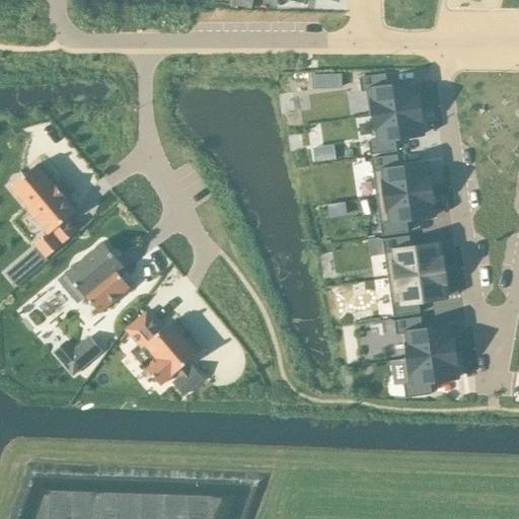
[(385,74),(359,78),(361,91),(366,90),(369,116),(420,108),(418,93),(417,93),(415,82),(386,86),(385,74)]
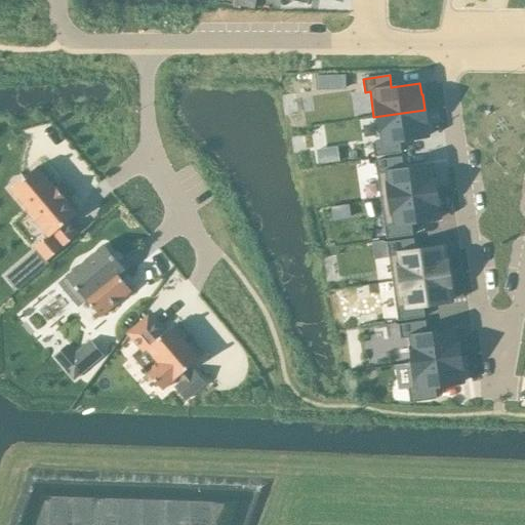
[(382,140),(372,143),(374,156),(401,153),(399,140),(427,136),(426,125),(427,124),(425,110),(373,117),(373,118),(377,117),(379,131),(380,131),(382,140)]
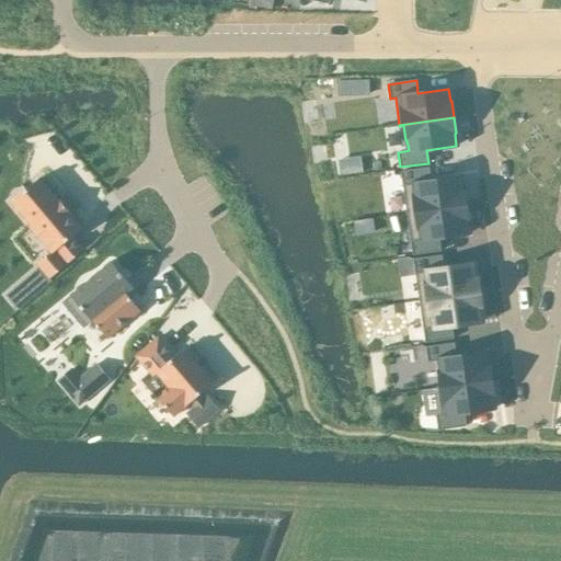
[(428,168),(401,172),(407,213),(466,205),(464,189),(462,189),(460,176),(431,181),(428,168)]
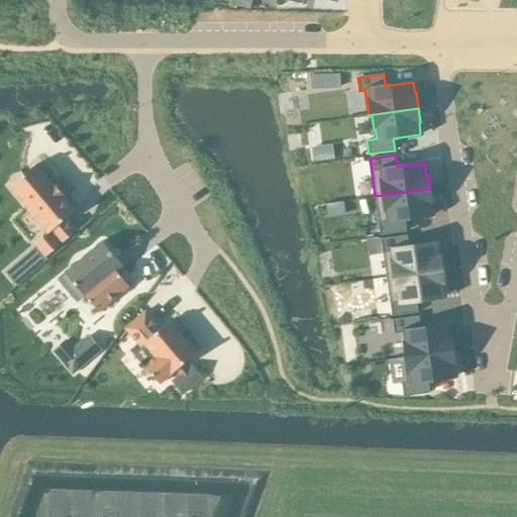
[(36,164),(10,186),(29,208),(27,209),(46,232),(34,243),(45,256),(77,230),(66,218),(76,210),(65,198),(66,197),(54,183),(53,184),(36,164)]
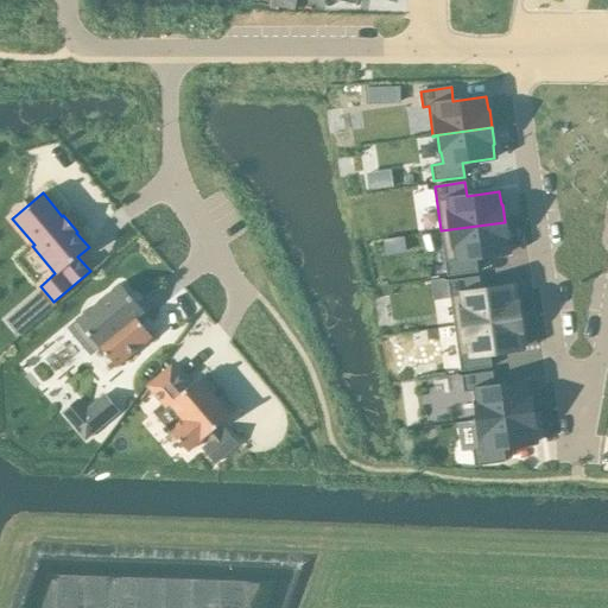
[(505,222),(441,230),(448,276),(477,272),(475,258),(508,253),(506,240),(508,239),(505,222)]
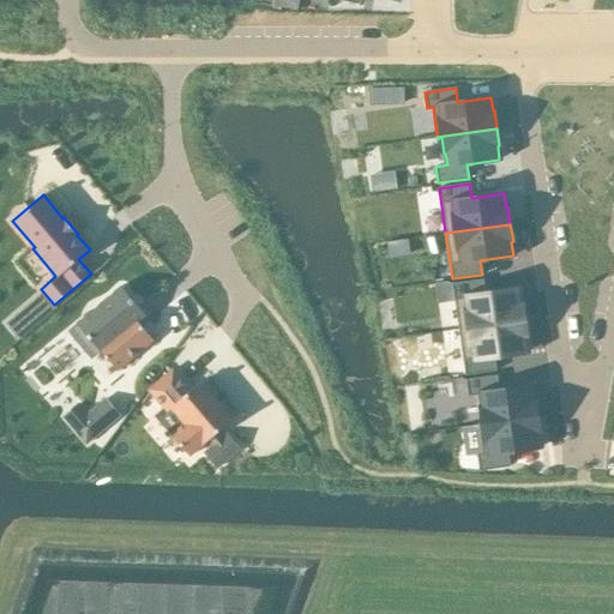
[(483,280),(452,283),(459,329),(524,320),(522,302),(519,302),(518,289),(485,294),(483,280)]
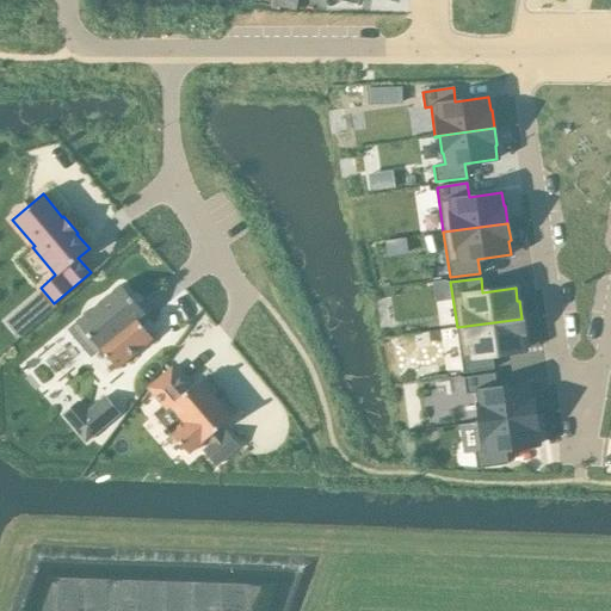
[(74,326),(69,329),(73,334),(87,351),(91,356),(96,352),(100,349),(100,350),(117,369),(153,339),(136,320),(144,313),(121,284),(76,321),(78,322),(74,326)]
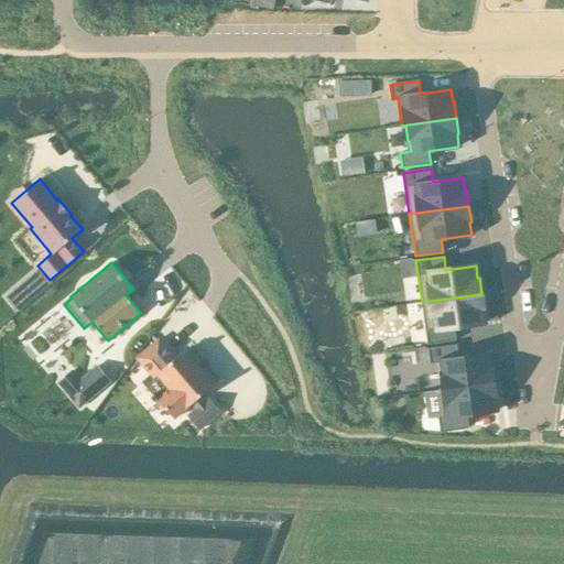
[(481,294),(422,302),(427,344),(456,340),(454,327),(484,323),(483,311),(484,310),(481,294)]
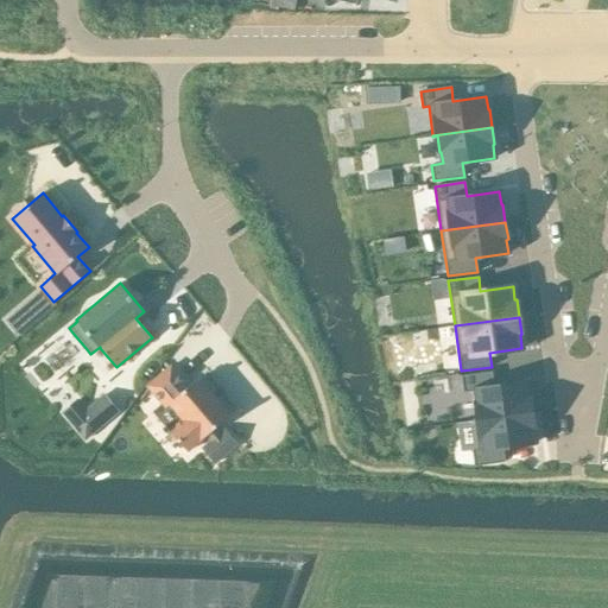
[(171,366),(147,386),(165,407),(170,404),(183,418),(170,430),(188,451),(206,436),(210,442),(202,449),(214,463),(238,444),(225,429),(222,431),(217,426),(232,415),(200,378),(189,386),(171,366)]
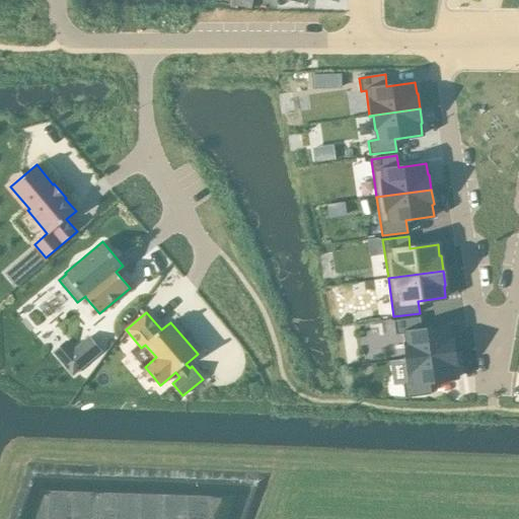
[(420,317),(394,320),(395,334),(405,332),(406,343),(405,343),(408,357),(404,358),(404,359),(454,352),(452,337),(451,337),(449,325),(422,329),(420,317)]
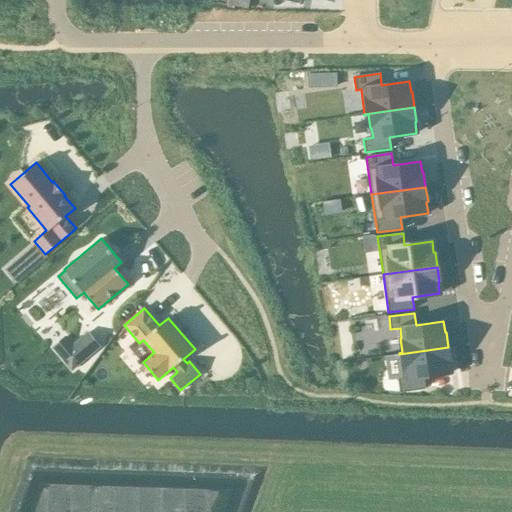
[(65,337),(53,347),(72,370),(99,346),(88,333),(73,345),(65,337)]
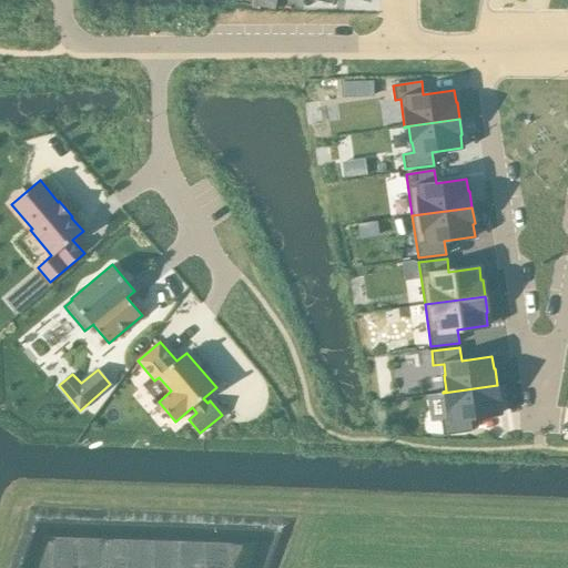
[(446,419),(442,421),(443,435),(472,430),(469,418),(500,414),(498,402),(500,401),(497,385),(443,393),(446,419)]
